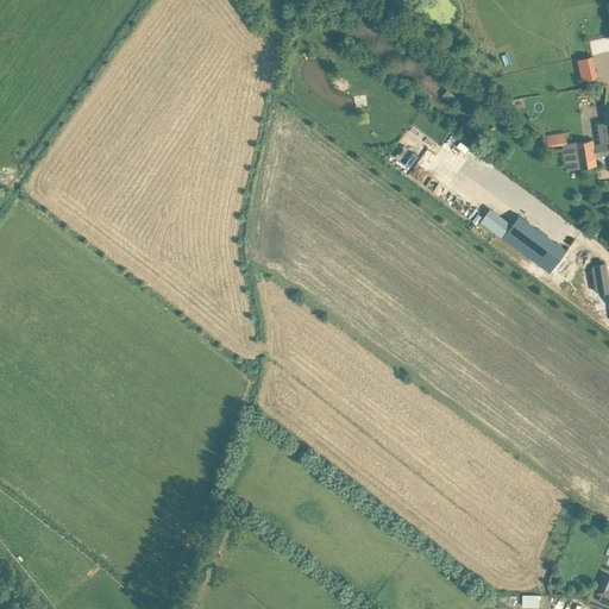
[(592,56),(578,58),(581,66),(594,63),(592,56)]
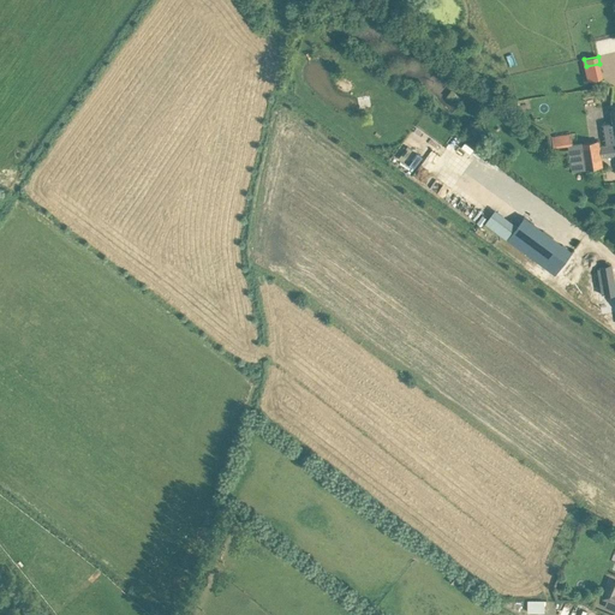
[(571,133),(551,137),(554,147),(568,145),(573,144),(572,139),(571,133)]
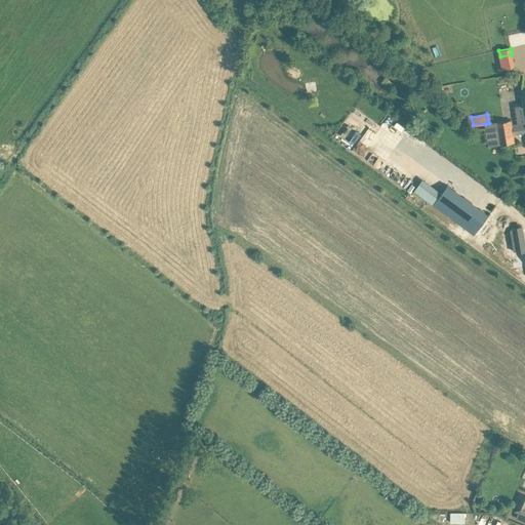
[(512,120),(496,122),(500,145),(515,143),(514,134),(513,127),(512,125),(512,120)]
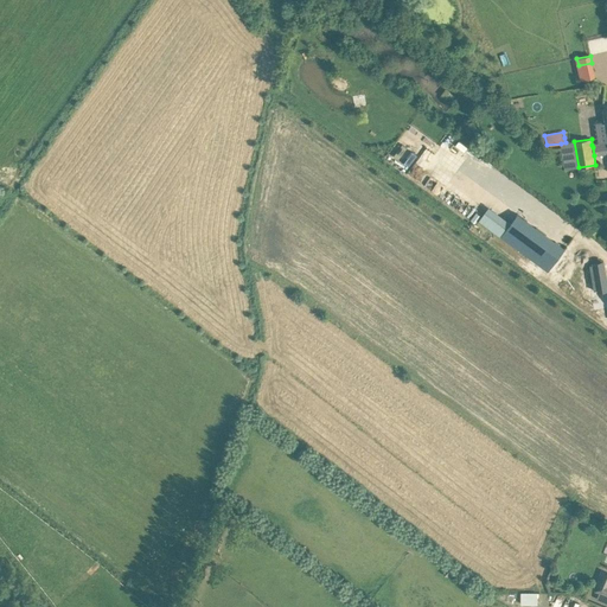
[(479,221),(500,236),(511,222),(489,205),(479,221)]
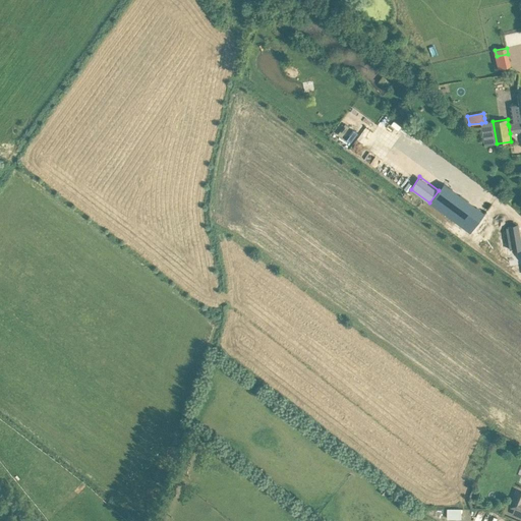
[(470,232),(484,214),(444,184),(439,190),(429,203),(470,232)]
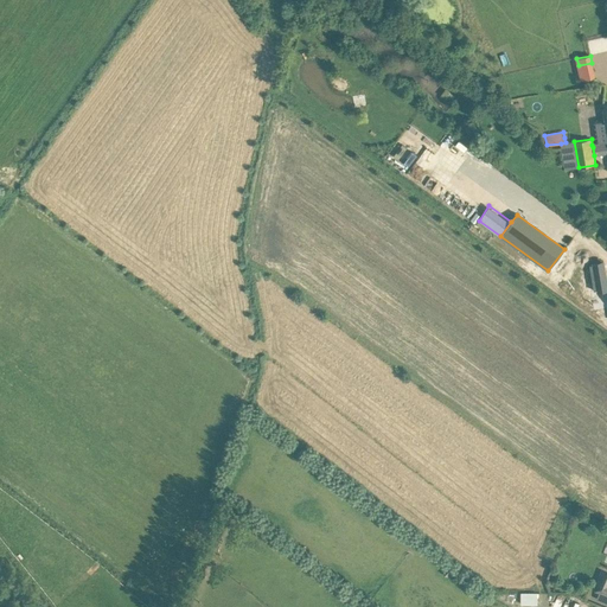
[(569,249),(560,262),(567,268),(576,255),(569,249)]
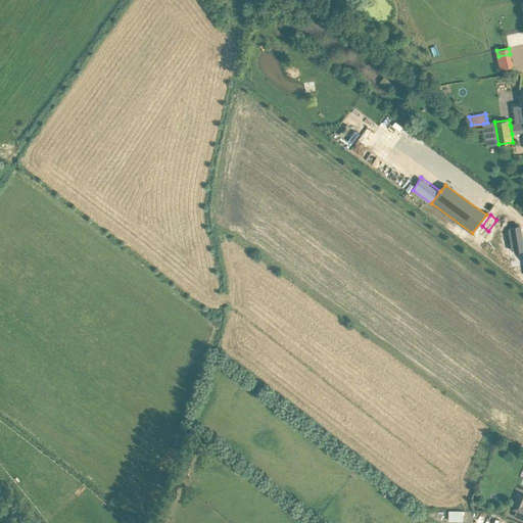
[(520,226),(508,228),(512,250),(522,248),(522,243),(522,244),(520,226)]
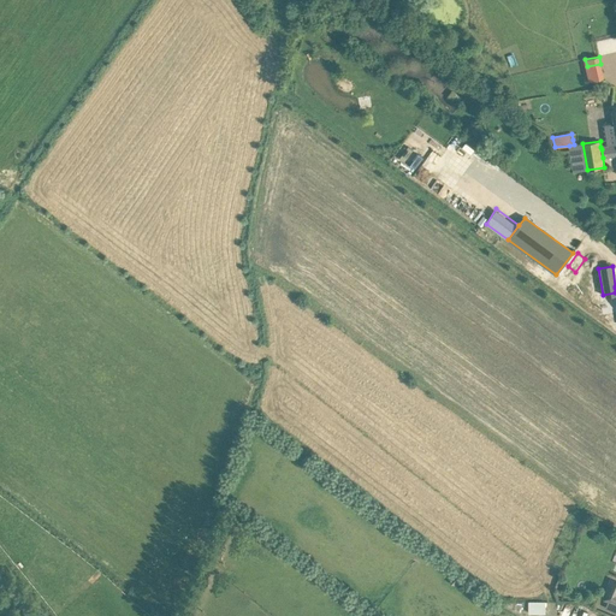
[(449,581),(455,585),(460,579),(454,575),(449,581)]
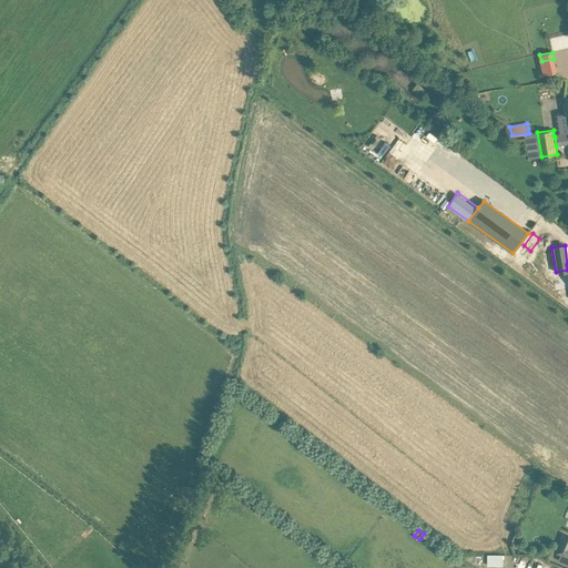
[(567,561),(567,545),(560,543),(557,551),(560,554),(558,559),(567,564),(567,561)]
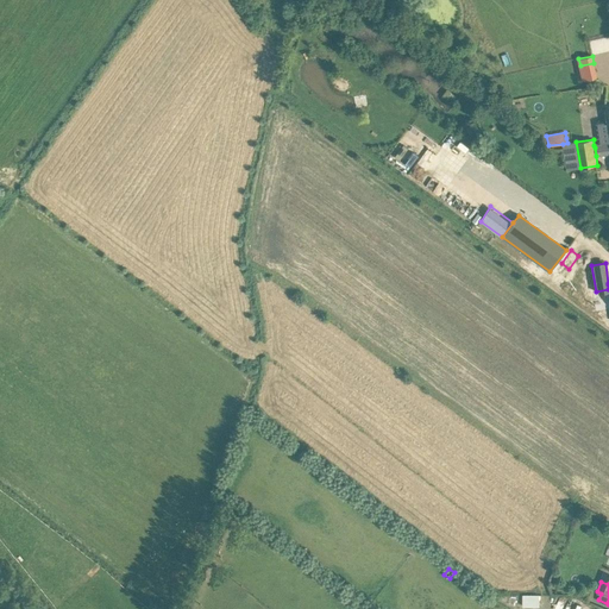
[(525,594),(523,604),(541,606),(542,594),(525,594)]
